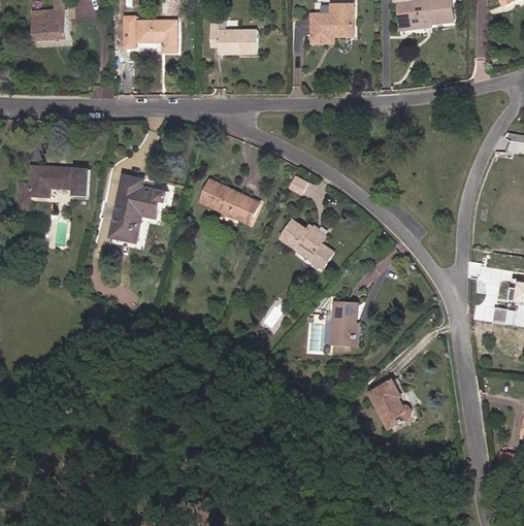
[(64,7),(63,0),(52,0),(52,8),(64,7)]
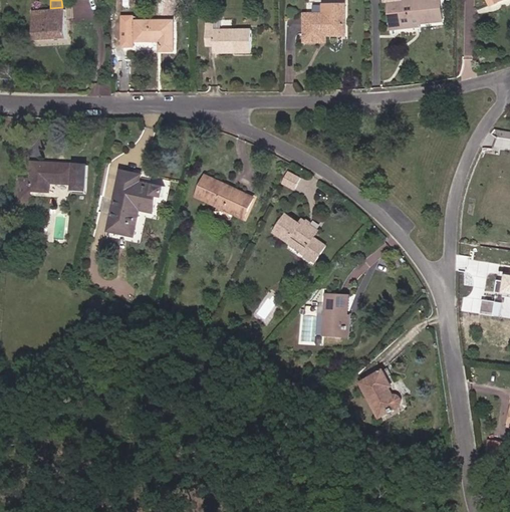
[(440,19),(438,0),(386,0),(386,1),(388,25),(412,22),(411,17),(417,16),(418,22),(440,19)]
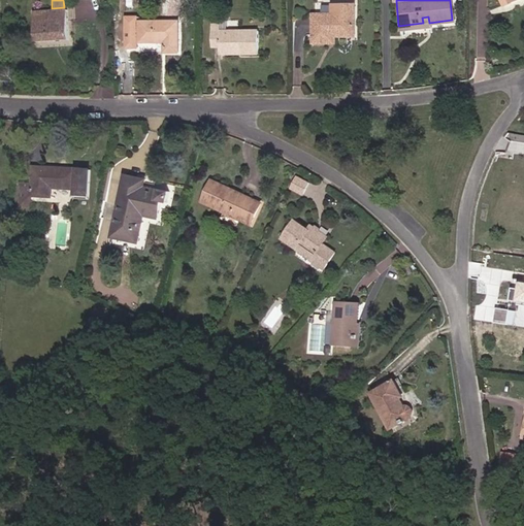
[(352,31),(352,3),(330,3),(330,12),(309,12),(309,41),(328,41),(328,28),(332,28),(332,31),(352,31)]
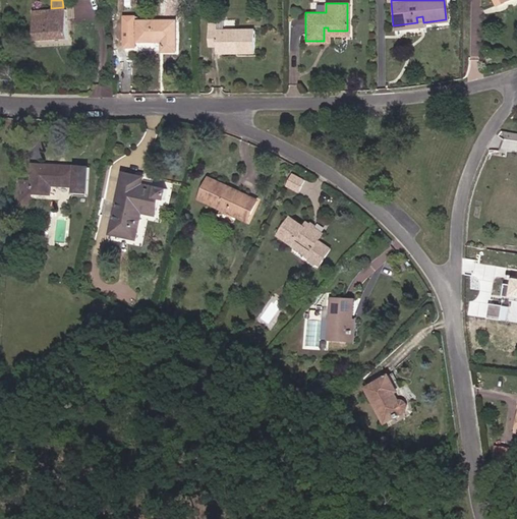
[(65,37),(63,7),(51,8),(30,9),(32,39),(65,37)]
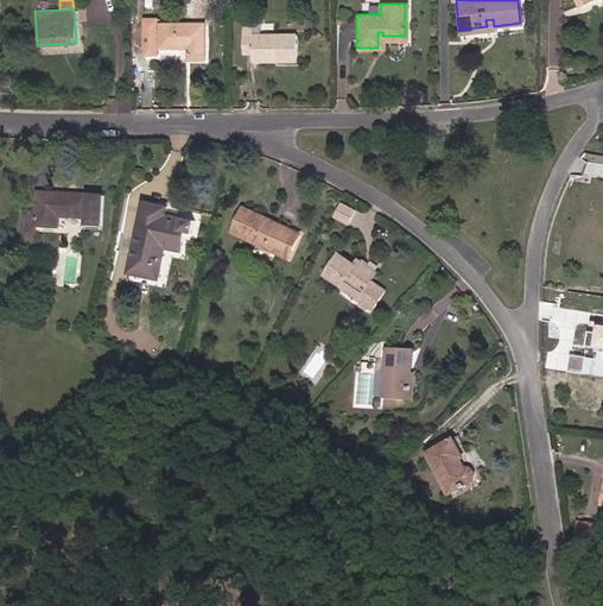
[(202,58),(202,23),(154,23),(154,18),(141,18),(143,54),(154,54),(154,46),(167,46),(185,46),(185,56),(185,58),(202,58)]
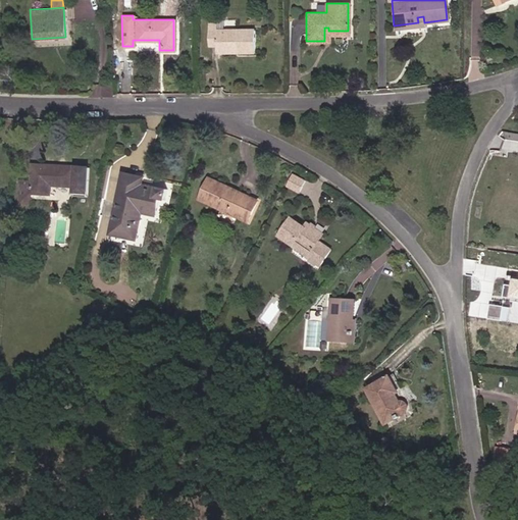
[(395,30),(424,27),(424,22),(423,16),(417,17),(418,22),(394,26),(395,30)]
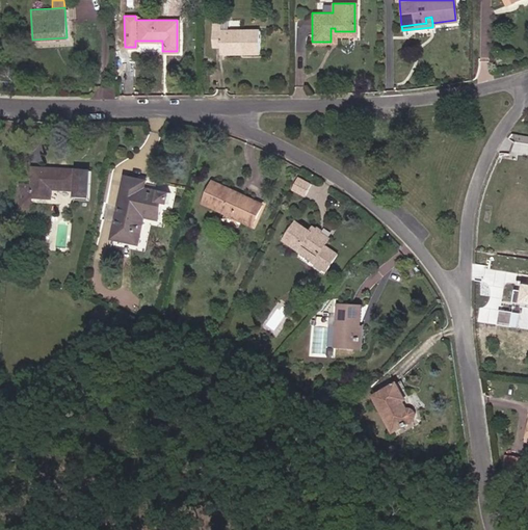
[(258,52),(258,29),(226,29),(226,19),(210,19),(210,46),(218,45),(218,50),(237,50),(237,52),(258,52)]
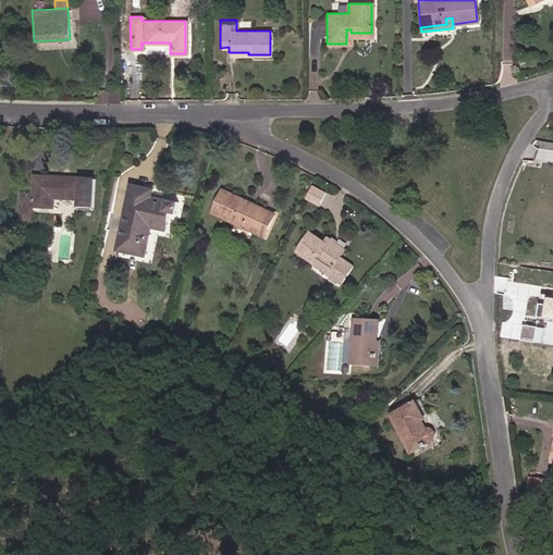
[(371,37),(371,33),(351,33),(351,29),(346,29),(346,44),(351,44),(351,37),(371,37)]
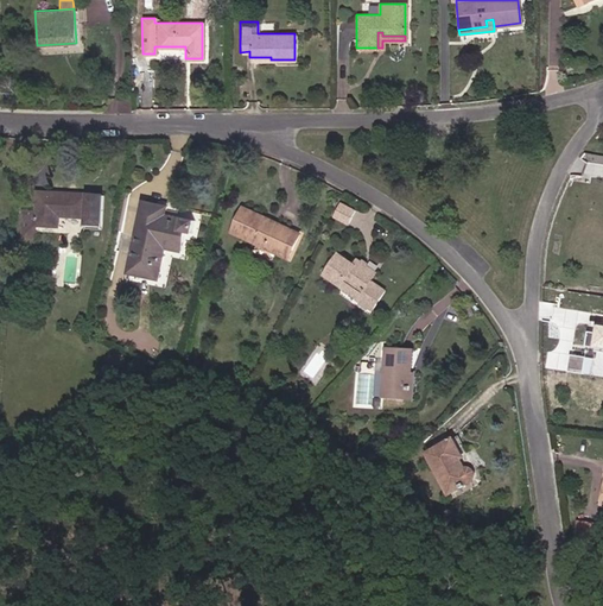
[(185,56),(185,46),(167,46),(167,57),(185,56)]
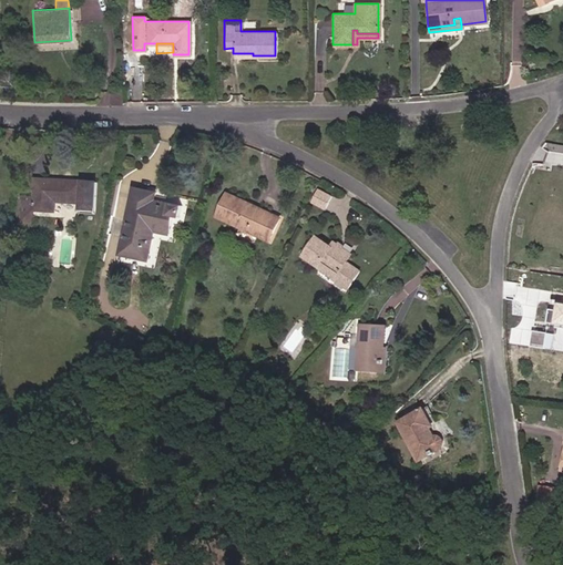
[(24,180),(26,165),(13,164),(12,178),(24,180)]
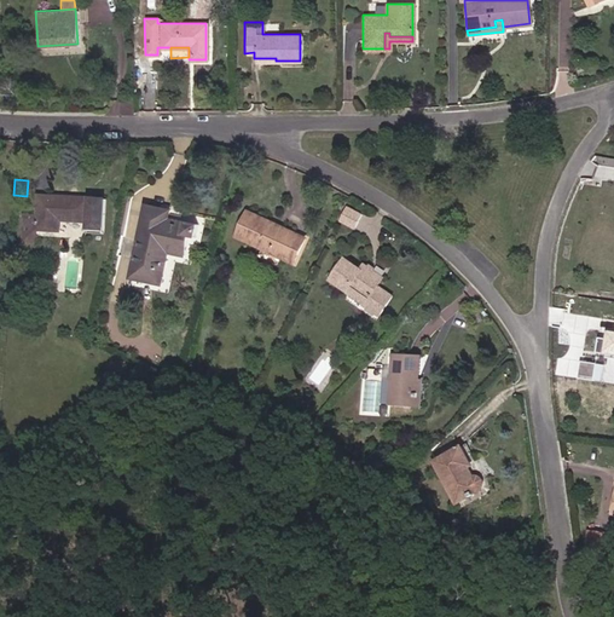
[(102,221),(103,197),(35,192),(34,212),(21,212),(18,241),(33,241),(34,228),(56,229),(57,218),(57,215),(63,217),(63,218),(86,219),(86,220),(102,221)]
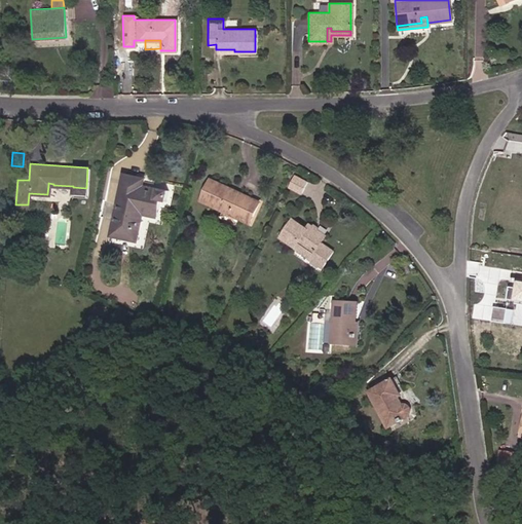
[(142,178),(121,174),(120,181),(141,185),(142,178)]
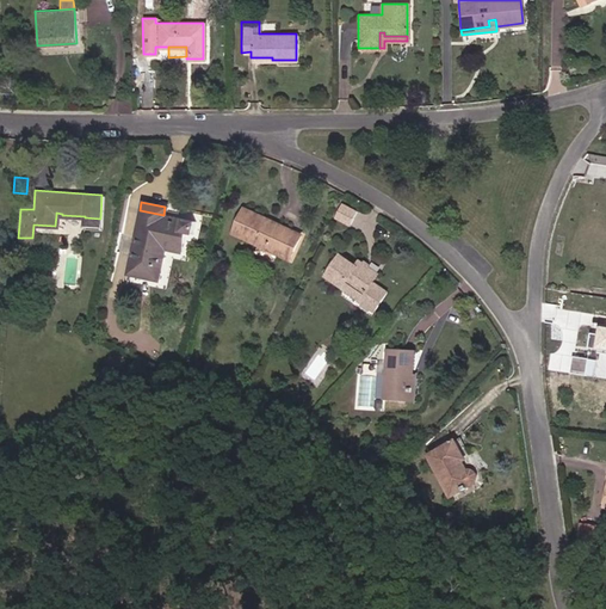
[(347,225),(354,210),(339,202),(332,216),(347,225)]
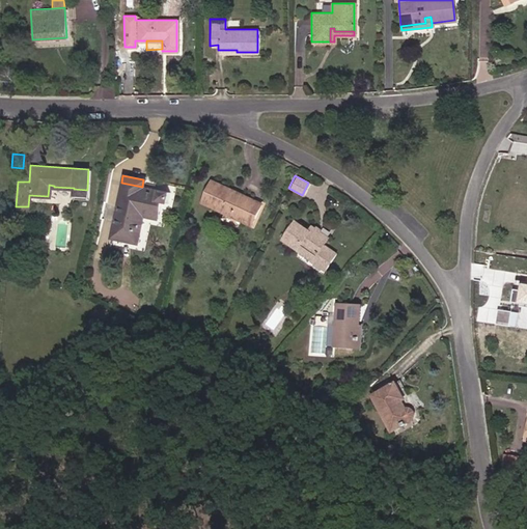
[(253,217),(260,203),(210,179),(200,200),(241,220),(245,213),(253,217)]
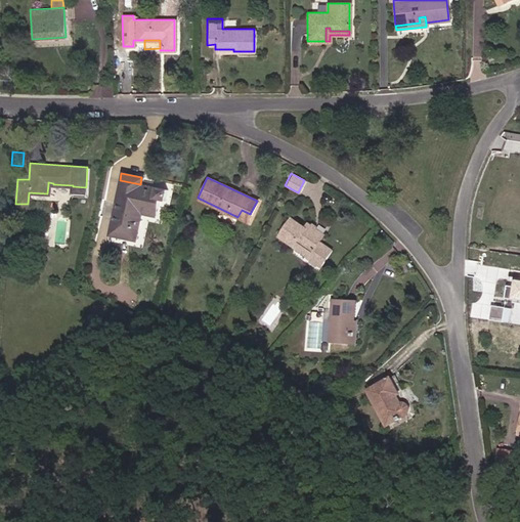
[(155,215),(158,198),(164,200),(166,188),(156,186),(155,187),(140,184),(120,180),(109,233),(129,237),(132,224),(137,225),(140,212),(155,215)]
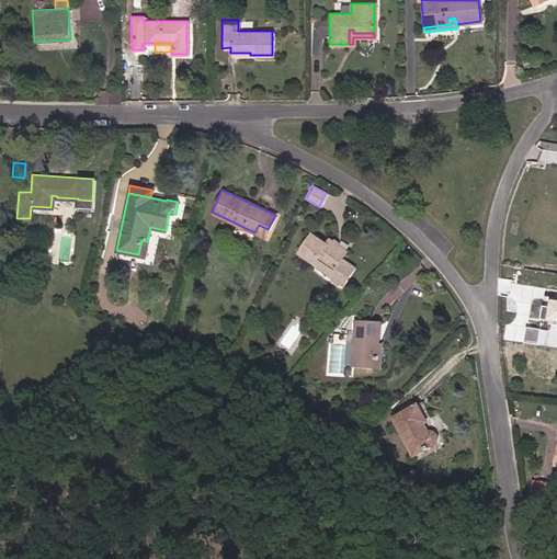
[(91,210),(92,201),(78,200),(77,209),(91,210)]
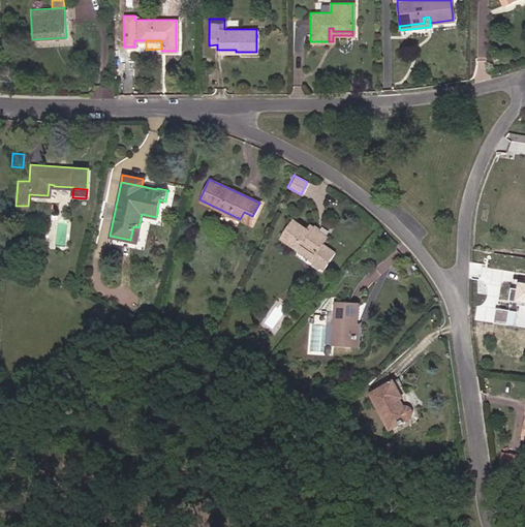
[(249,223),(252,216),(244,212),(240,219),(249,223)]
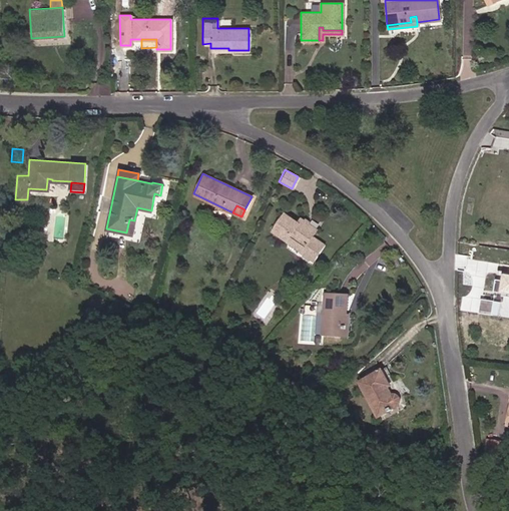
[(311,235),(316,228),(299,217),(297,221),(283,212),(271,229),(286,239),(288,236),(302,245),(299,250),(312,260),(323,243),(311,235)]
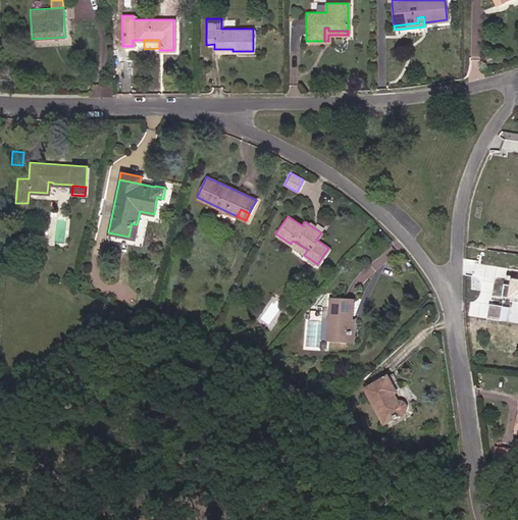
[(501,229),(502,222),(495,220),(493,228),(501,229)]
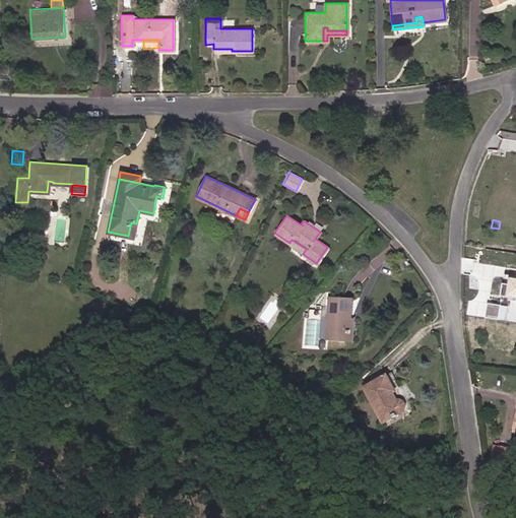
[(16,253),(17,239),(10,239),(9,242),(7,241),(6,249),(9,249),(8,252),(16,253)]
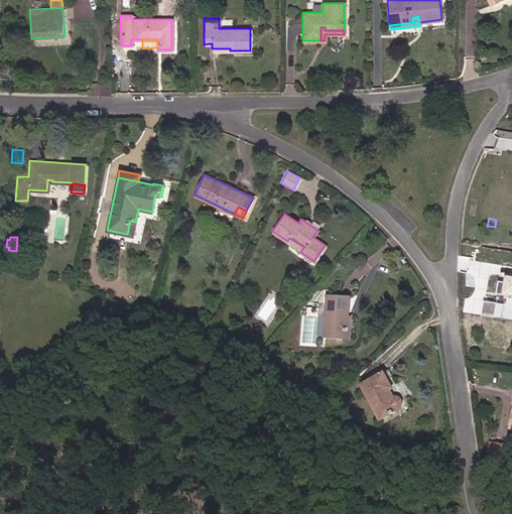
[(511,271),(502,270),(500,283),(511,285),(511,291),(510,302),(508,302),(506,311),(511,311),(511,271)]
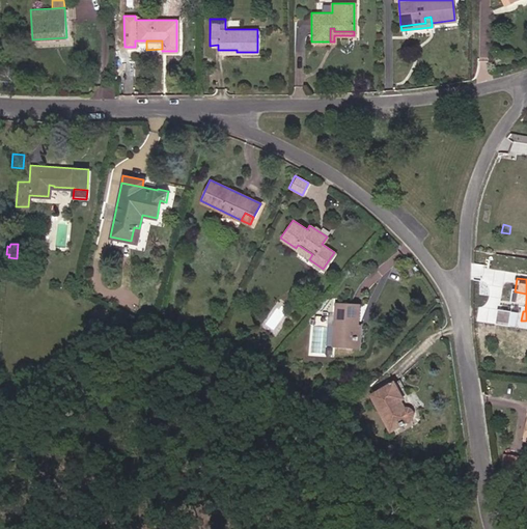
[(525,311),(526,300),(526,294),(515,291),(509,318),(521,321),(523,311),(525,311)]
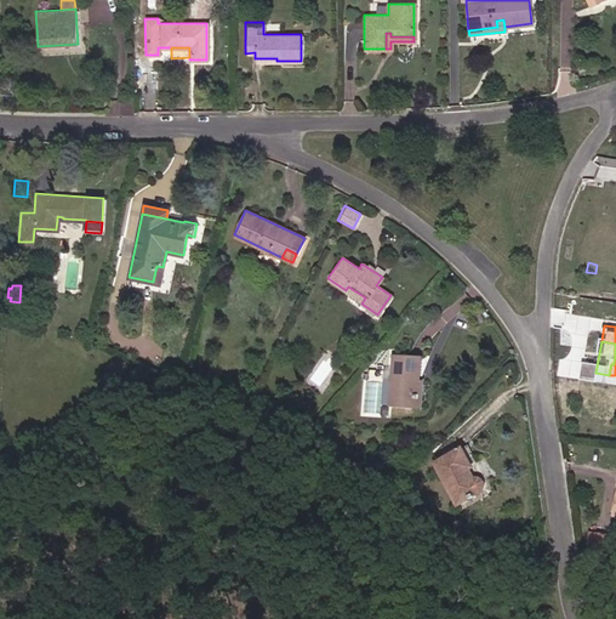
[(418,379),(420,355),(391,352),(387,404),(417,407),(418,379)]
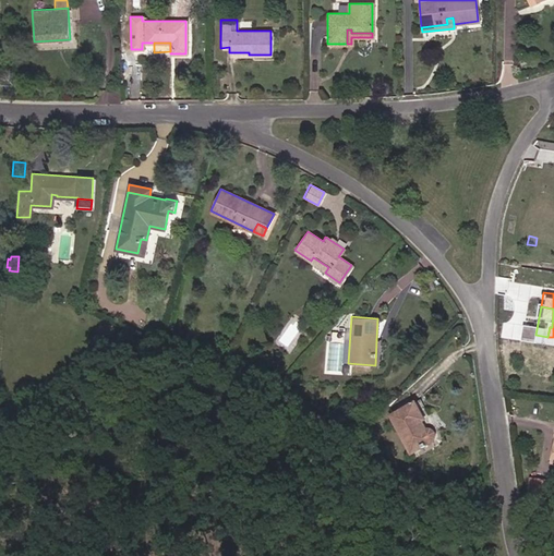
[(110,336),(115,326),(99,318),(95,328),(110,336)]
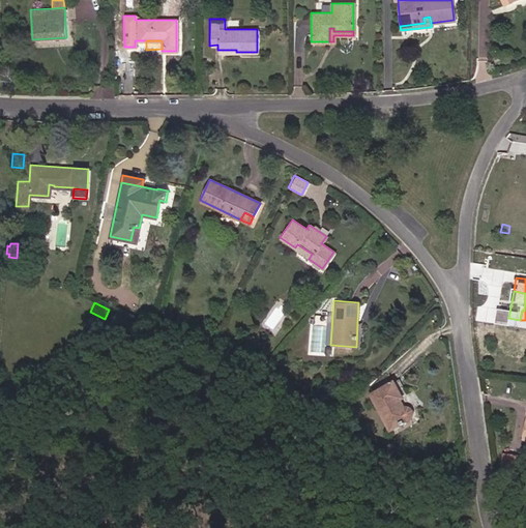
[(292,314),(297,308),(292,303),(288,310),(292,314)]
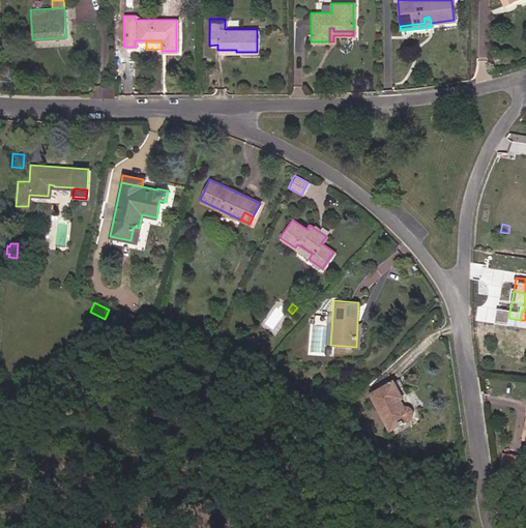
[(402,397),(392,380),(370,392),(390,429),(411,416),(412,415),(413,412),(410,407),(408,406),(404,406),(400,398),(402,397)]
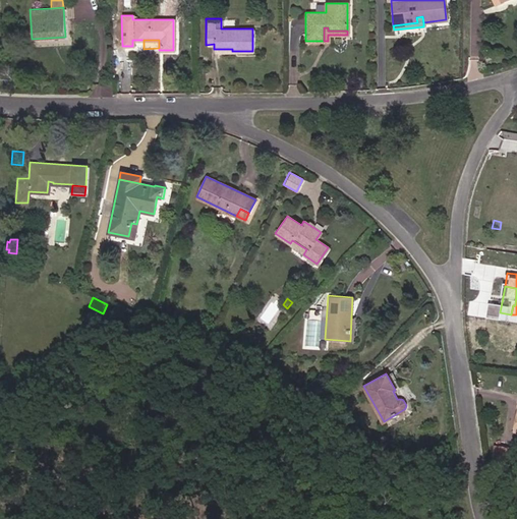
[(510,460),(512,448),(492,445),(490,457),(510,460)]
